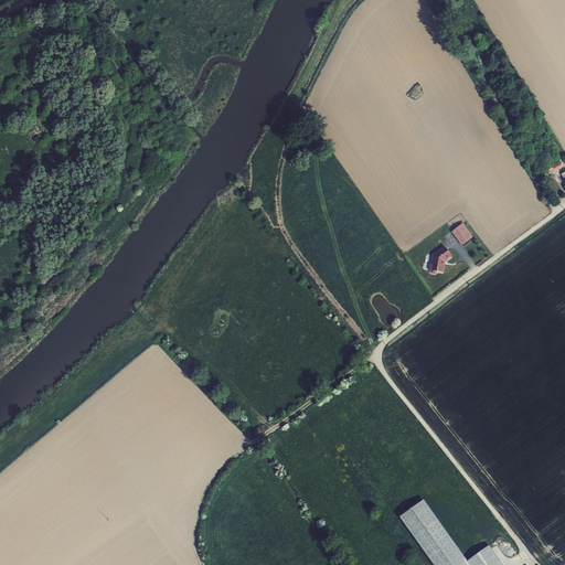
[(422,91),(422,89),(420,87),(419,85),(418,85),(417,84),(416,84),(415,85),(414,86),(414,87),(407,94),(407,95),(407,96),(408,96),(412,95),(413,96),(414,97),(416,97),(417,97),(418,97),(422,95),(423,93),(423,92),(422,91)]
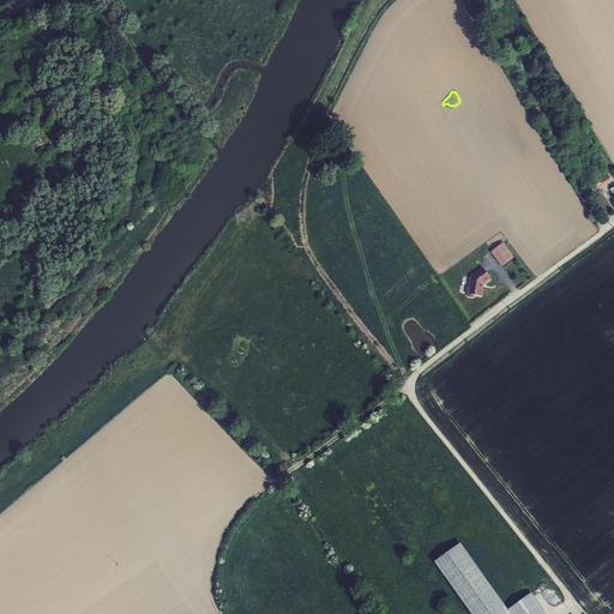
[(608,173),(595,180),(599,188),(600,188),(613,182),(609,175),(608,173)]
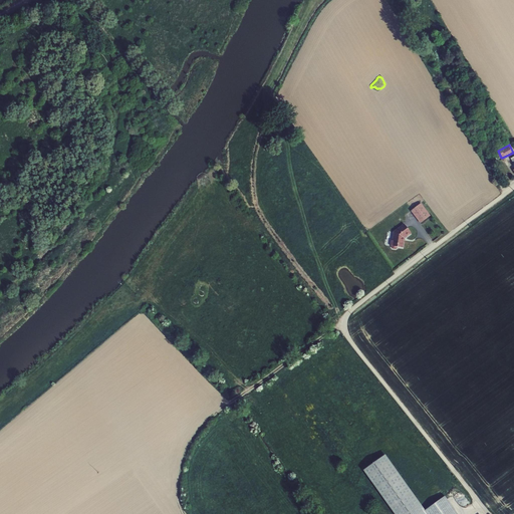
[(411,211),(421,223),(431,216),(421,203),(411,211)]
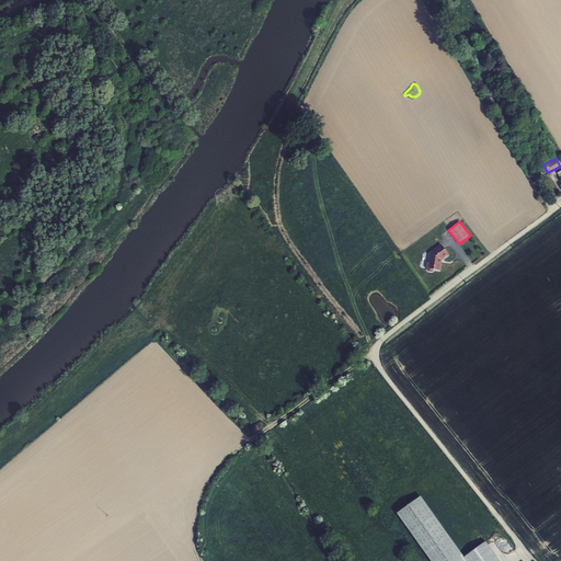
[(434,270),(441,271),(441,264),(442,264),(442,260),(448,254),(441,244),(430,252),(428,262),(427,262),(426,268),(427,268),(427,270),(427,272),(432,272),(434,271),(434,270)]
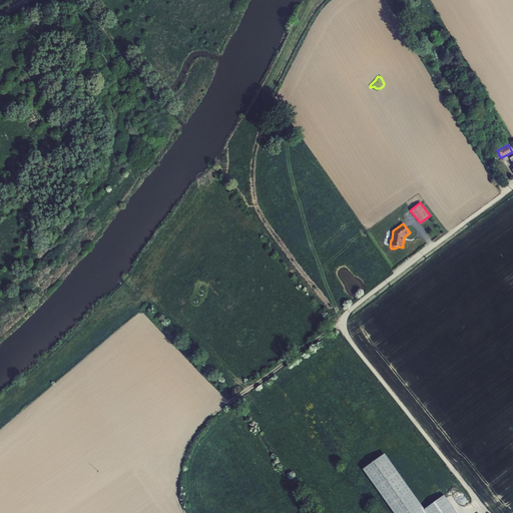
[(384,454),(363,469),(393,512),(456,512),(444,495),(425,509),(384,454)]
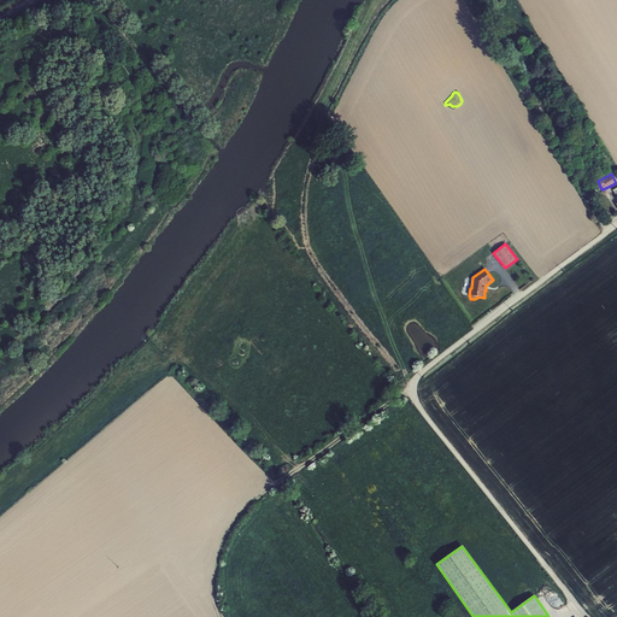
All buildings are outlined.
